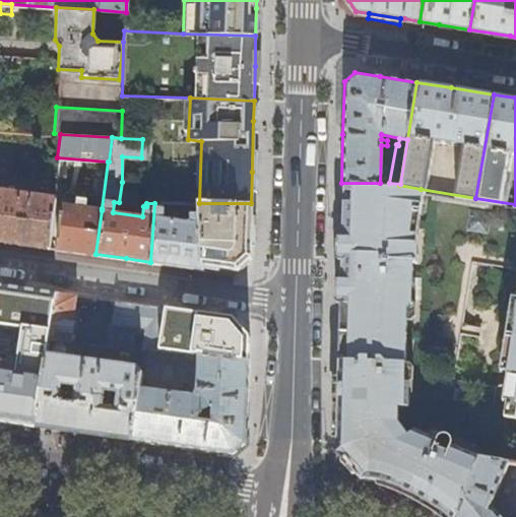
[(0,241),(15,243),(47,247),(55,176),(0,172),(0,241)]
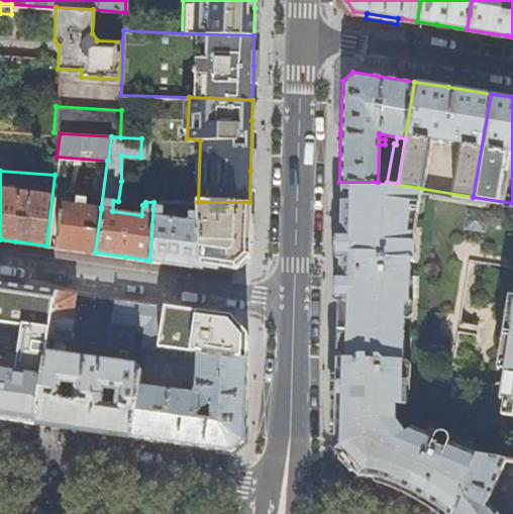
[(433,504),(445,513),(449,513),(476,452),(449,441),(451,433),(436,427),(434,434),(412,425),(405,429),(396,416),(397,402),(406,402),(407,378),(402,378),(405,300),(409,295),(409,259),(413,259),(413,229),(406,229),(409,209),(416,209),(418,188),(397,184),(398,183),(387,182),(378,182),(339,182),(338,213),(336,271),(335,325),(332,436),(336,437),(336,440),(336,447),(354,469),(361,469),(368,469),(368,476),(385,481),(403,487),(419,496),(433,504)]
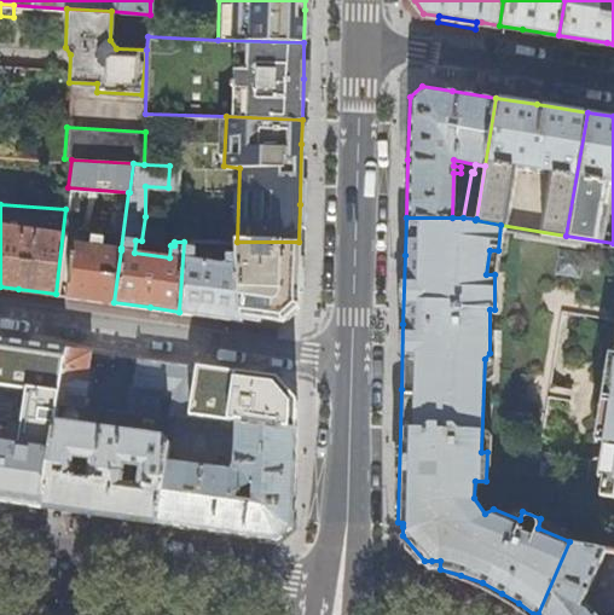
[(81,297),(114,302),(121,250),(121,248),(103,247),(104,236),(92,233),(91,244),(73,242),(64,295),(81,297)]
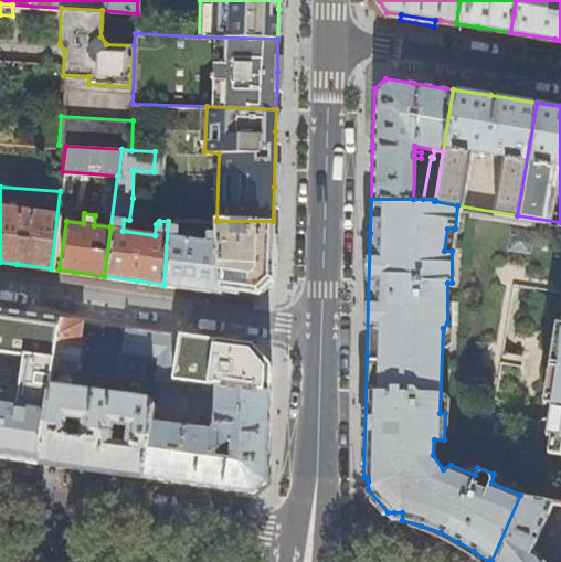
[(191,288),(219,293),(215,221),(168,221),(163,285),(191,288)]
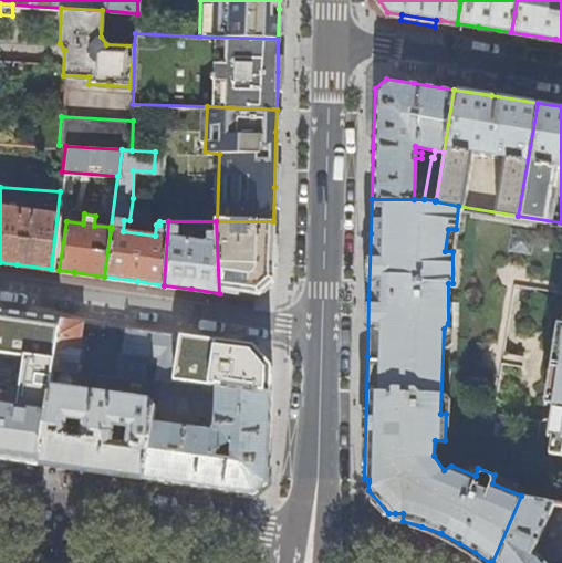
[(250,298),(271,279),(272,253),(273,221),(217,221),(216,221),(219,293),(235,295),(250,298)]
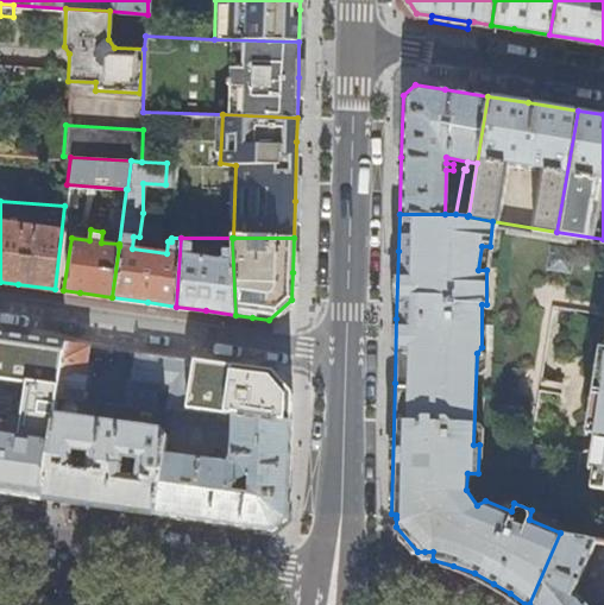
[(0,491),(39,497),(46,441),(18,436),(18,434),(5,432),(0,430),(0,333),(0,491)]
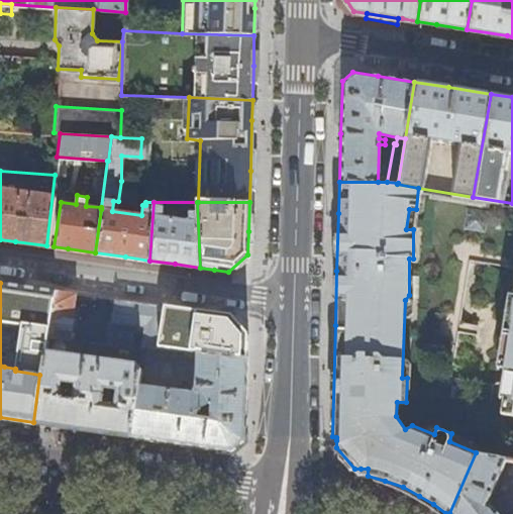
[(5,360),(40,366),(52,290),(16,285),(5,360)]
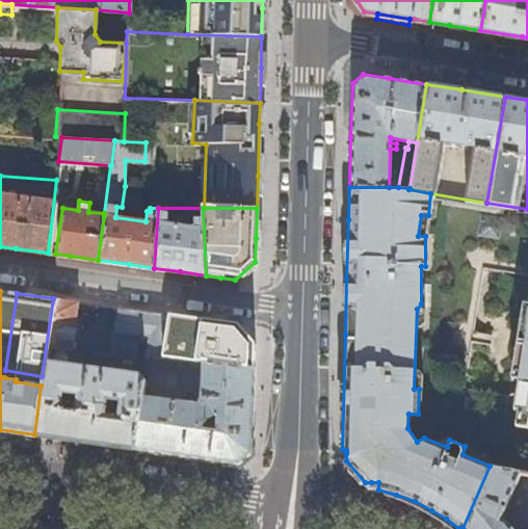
[(79,441),(133,449),(140,396),(142,380),(139,377),(140,374),(68,364),(76,301),(53,298),(42,376),(41,386),(34,434),(79,441)]
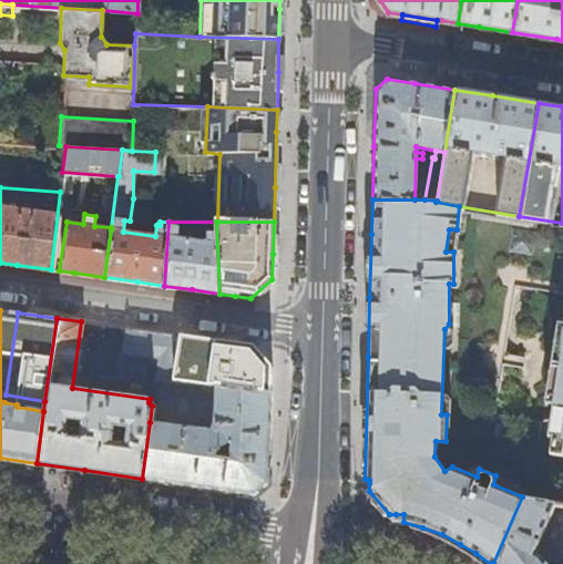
[(562,322),(556,321),(543,402),(550,404),(545,436),(550,437),(548,453),(562,455),(562,322)]
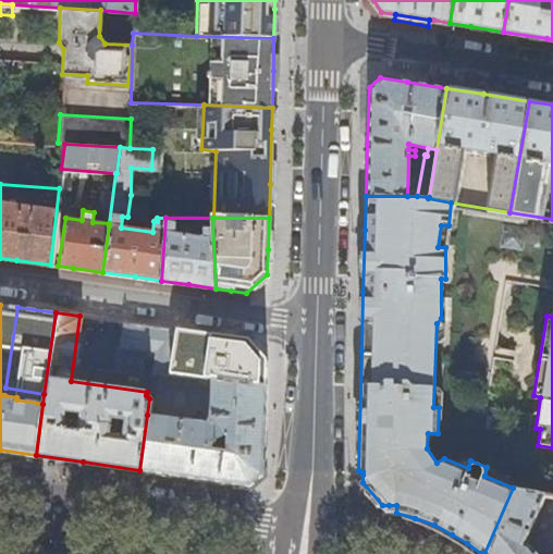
[(151,351),(149,371),(168,373),(174,329),(121,321),(117,346),(151,351)]
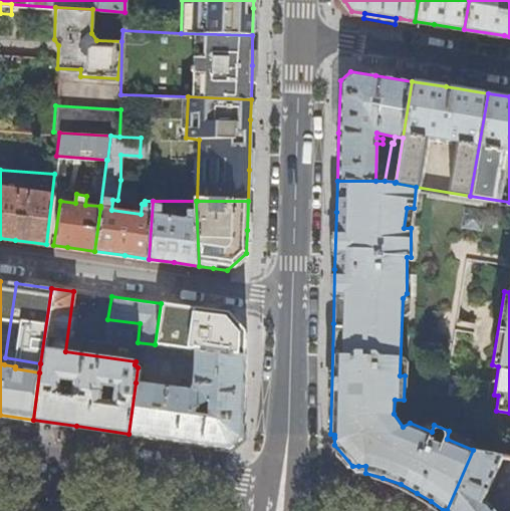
[(213,310),(161,303),(155,344),(170,346),(171,339),(174,319),(212,323),(213,310)]
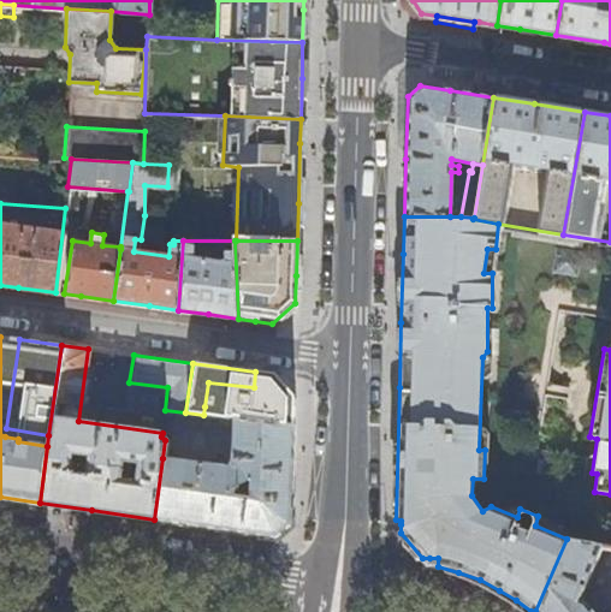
[(294,376),(255,372),(254,387),(253,405),(251,422),(291,427),(292,400),(294,376)]
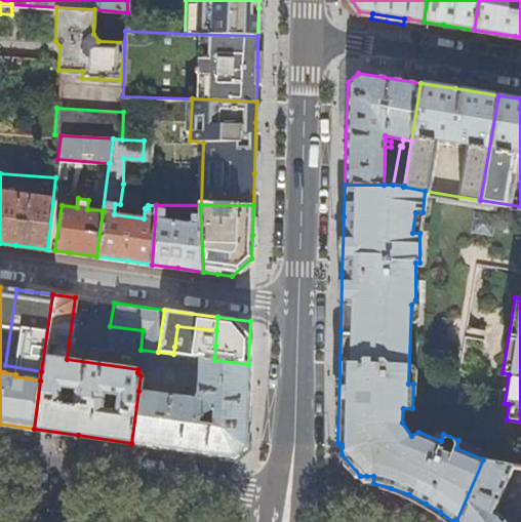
[(173,354),(185,356),(214,360),(215,346),(197,345),(196,350),(174,347),(173,354)]
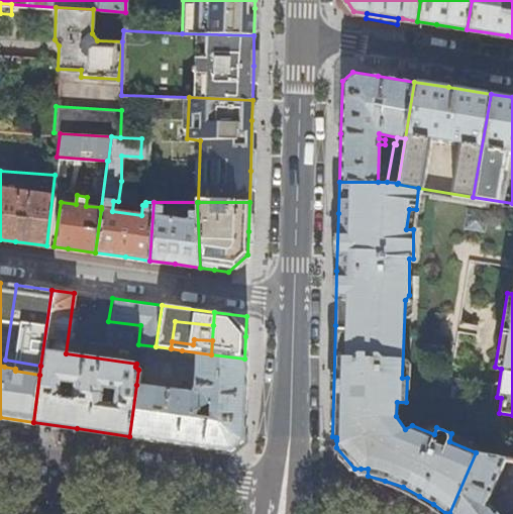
[(229,450),(241,439),(242,400),(244,358),(211,354),(182,350),(182,356),(194,357),(193,385),(190,393),(136,385),(129,436),(170,441),(229,450)]
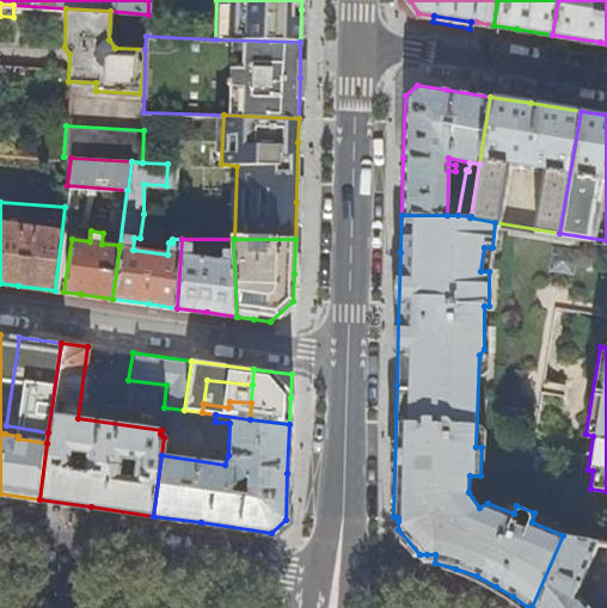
[(6,425),(5,434),(18,436),(18,438),(47,443),(48,433),(6,425)]
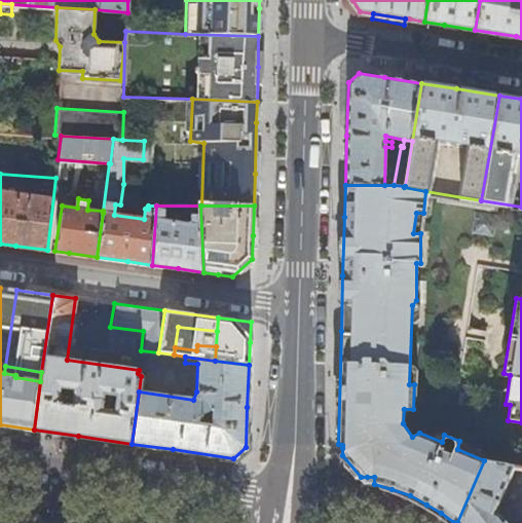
[(514,522),(517,519),(519,512),(512,512),(511,517),(498,515),(494,511),(496,505),(501,506),(504,500),(499,498),(505,485),(521,488),(521,467),(484,460),(457,522),(514,522)]
